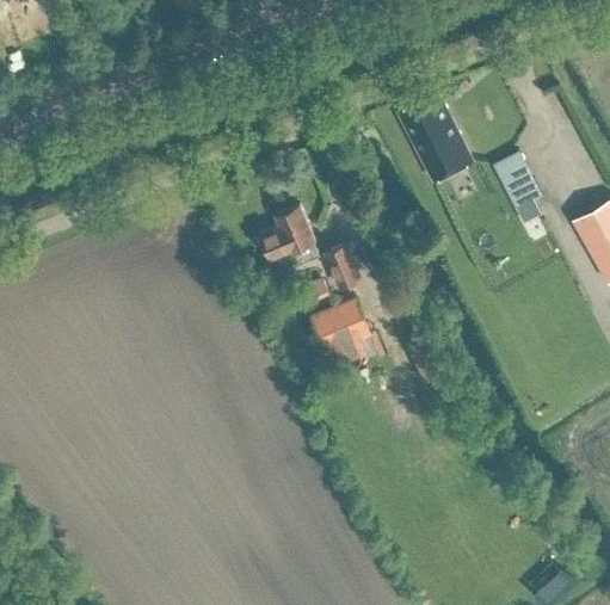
[(433,181),(473,161),(437,92),(399,112),(433,181)]
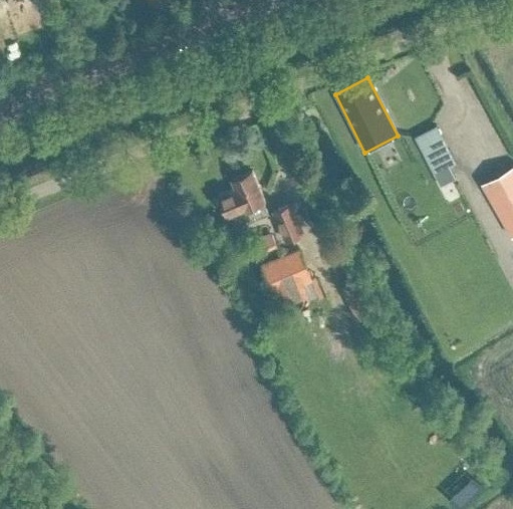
[(512,171),(485,187),(512,236),(512,171)]
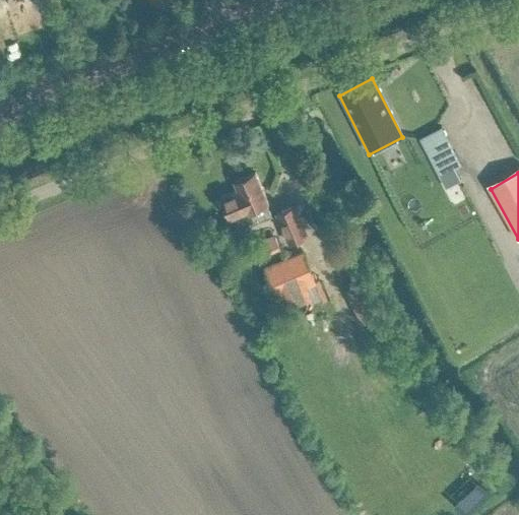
[(256,176),(234,185),(238,193),(221,199),(231,222),(247,215),(252,228),(272,218),(267,207),(268,206),(256,176)]
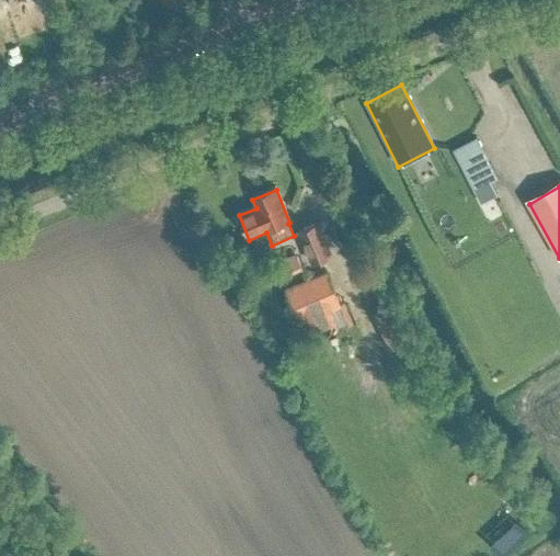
[(310,262),(330,253),(317,226),(299,234),(310,262)]
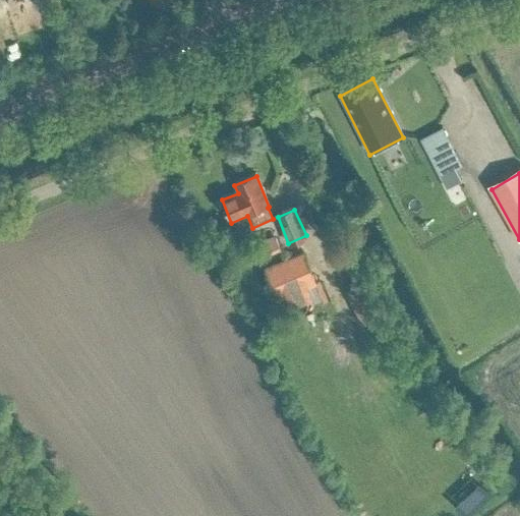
[(321,295),(303,254),(267,270),(283,310),(321,295)]
